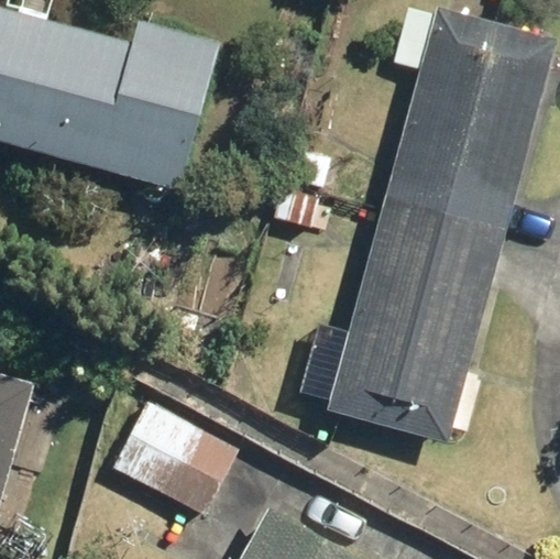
[(557,37),(436,6),(434,13),(407,7),(393,61),(418,67),(348,329),(317,321),(298,391),(329,399),(326,409),(448,442),(557,37)]
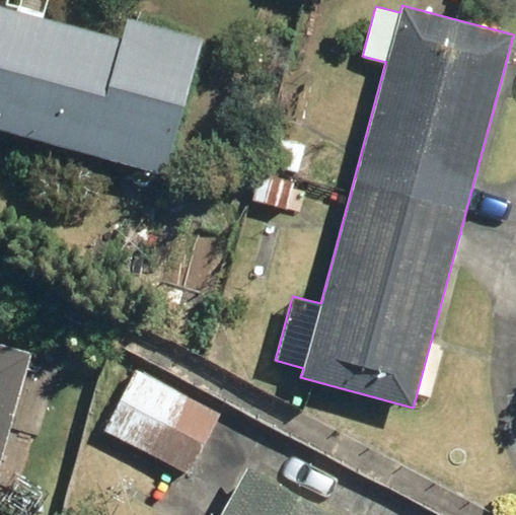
[(122,41),(0,8),(0,132),(164,175),(202,40),(128,19),(122,41)]
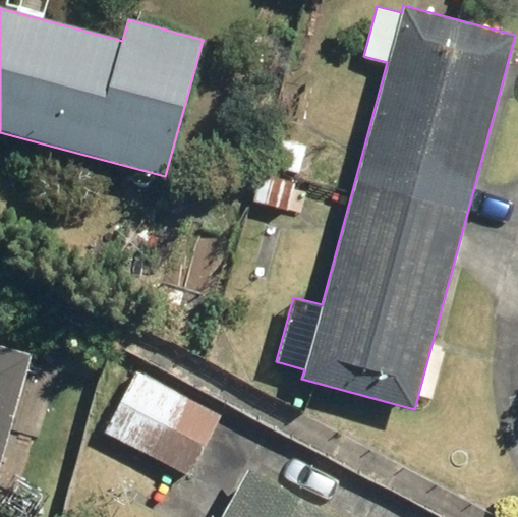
[(0,460),(30,356),(0,347),(0,460)]
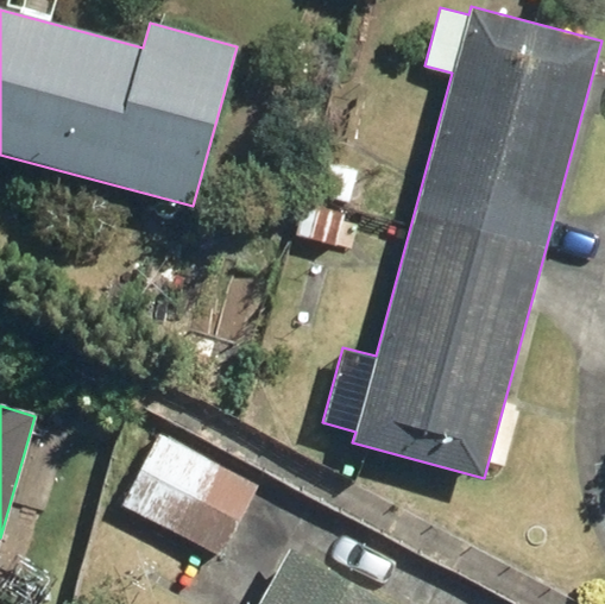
[(257,484),(159,433),(121,504),(220,555),(257,484)]
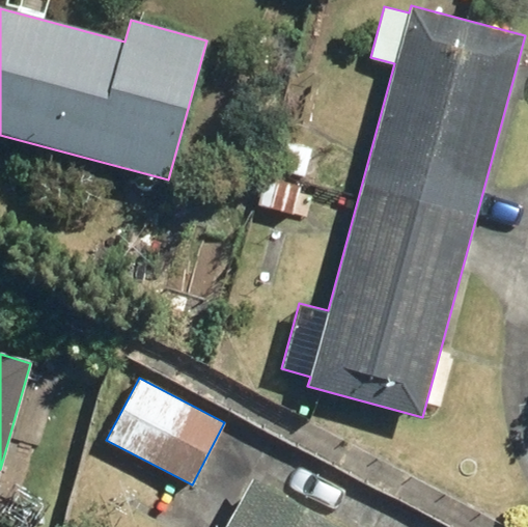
[(338,526),(252,479),(225,526),(338,526)]
